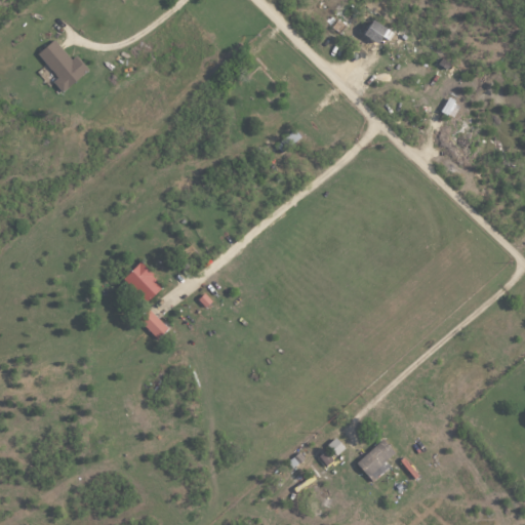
[(389,32),(371,19),(361,34),(379,46),(389,32)]
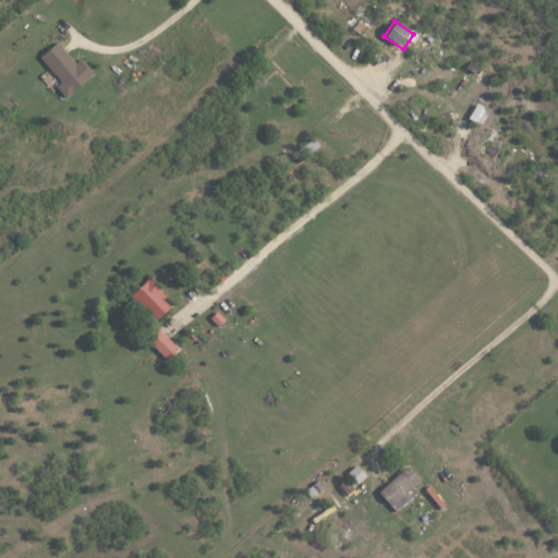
[(62,83),(57,88),(65,98),(93,72),(82,60),(77,64),(57,43),(39,59),(62,83)]
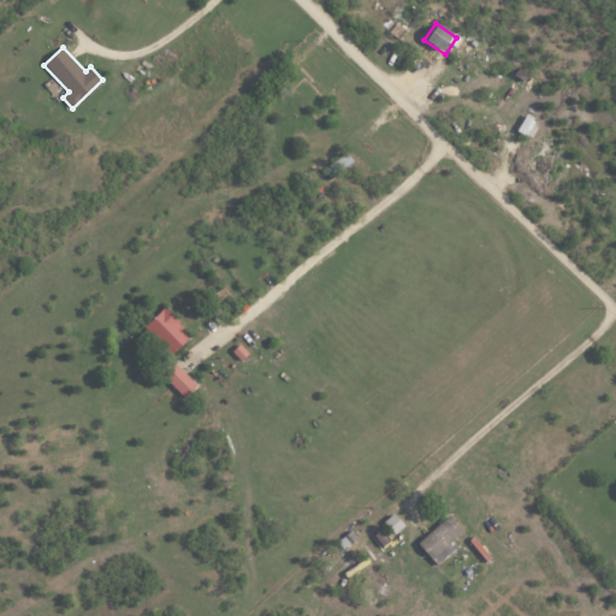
[(191,337),(164,308),(144,327),(172,355),(191,337)]
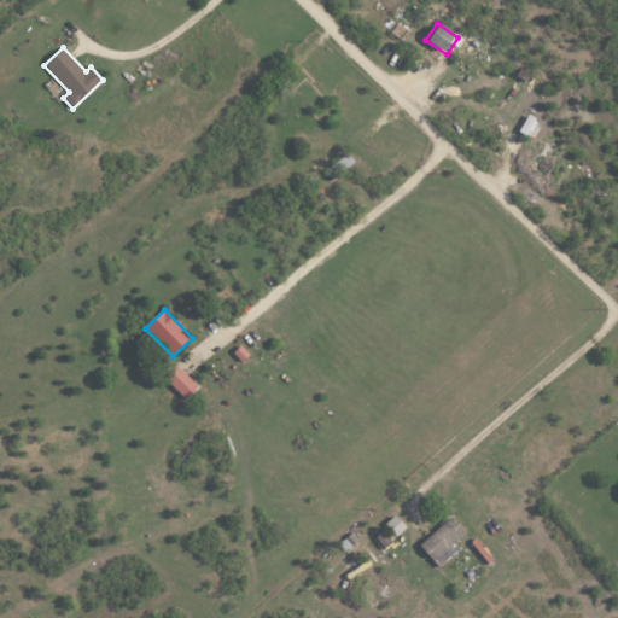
[(162,375),(185,400),(198,388),(175,363),(162,375)]
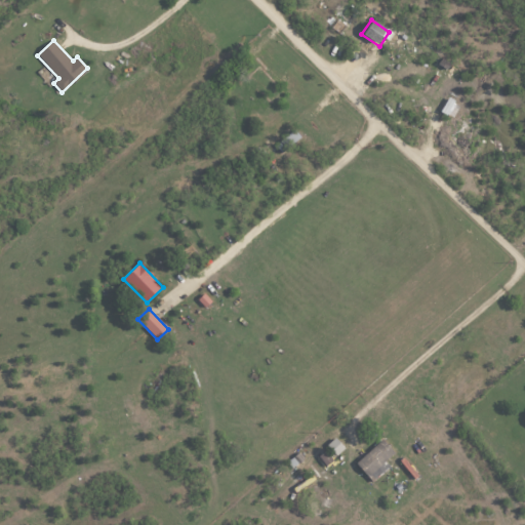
[(357,463),(373,481),(390,466),(386,460),(395,453),(381,439),(357,463)]
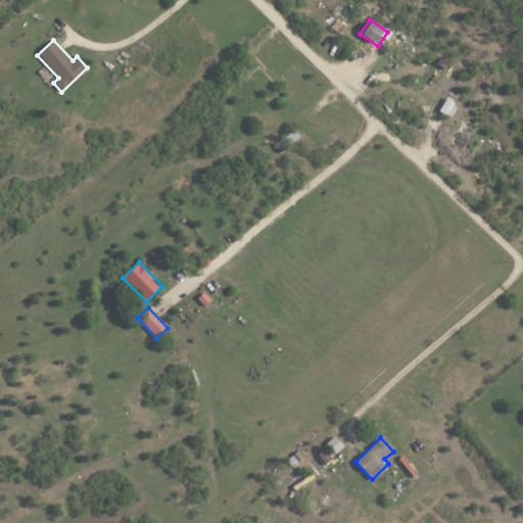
All buildings are outlined.
